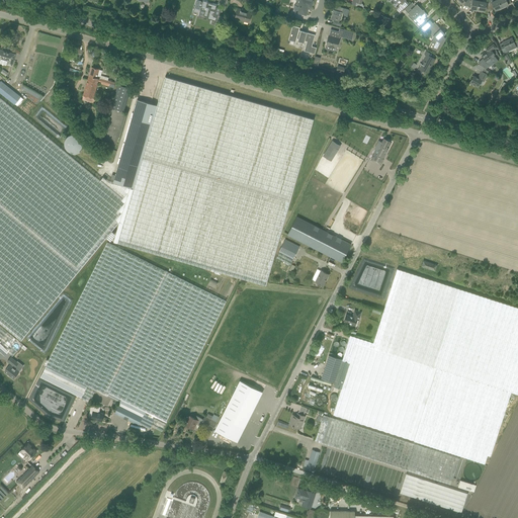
[(197,0),(196,0),(194,8),(200,10),(205,12),(203,16),(212,18),(212,20),(216,21),(218,14),(214,13),(216,9),(217,5),(207,2),(207,1),(203,0),(202,0),(202,2),(201,2),(201,1),(197,0)]
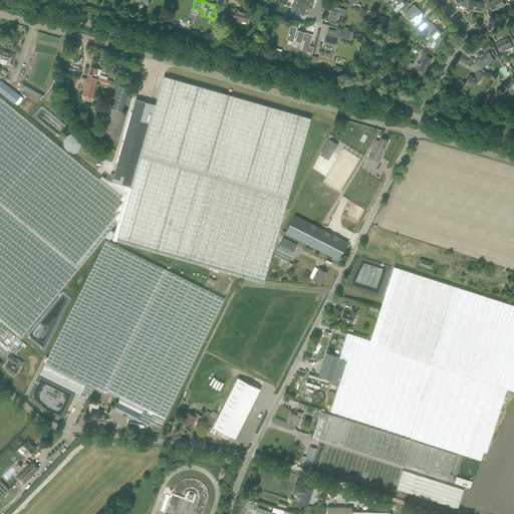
[(295,0),(298,0),(296,6),(293,5),(292,5),(290,11),(294,12),(298,13),(303,15),(305,6),(308,7),(310,1),(309,1),(309,0),(295,0)]
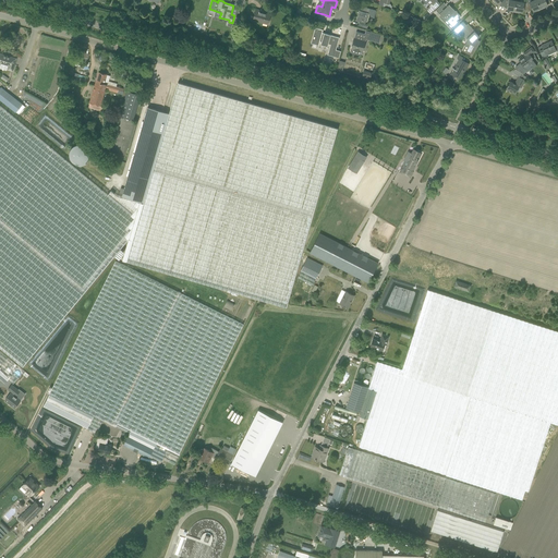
[(417,0),(420,1),(420,0),(423,0),(426,2),(427,0),(428,0),(432,2),(428,5),(434,10),(440,4),(436,1),(436,0),(417,0)]
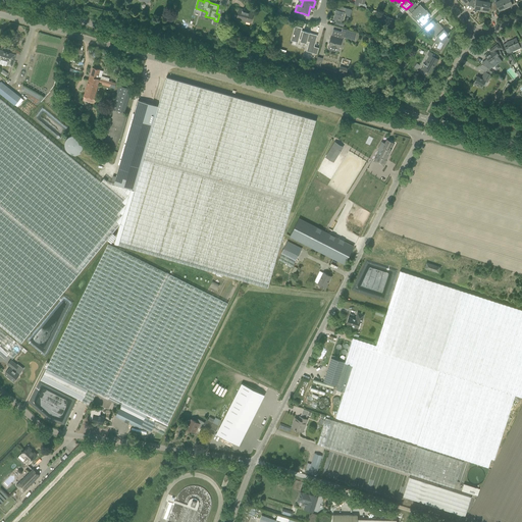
[(473,0),(471,4),(474,6),(474,8),(482,10),(483,1),(483,0),(473,0)]
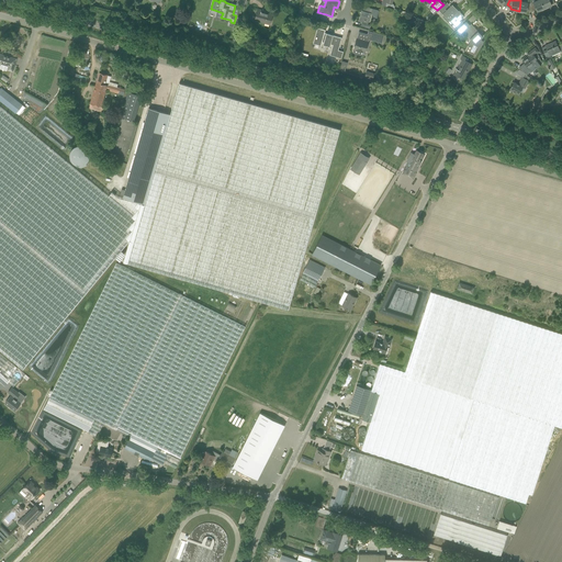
[(529,0),(530,3),(531,10),(536,9),(537,11),(544,8),(540,0),(529,0)]
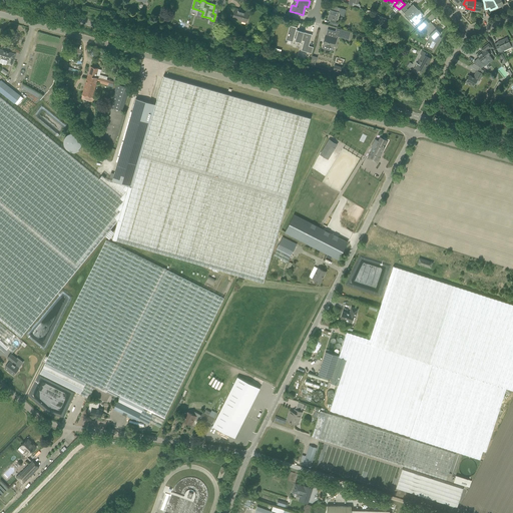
[(481,9),(485,9),(484,3),(482,3),(475,1),(474,10),(480,11),(481,9)]
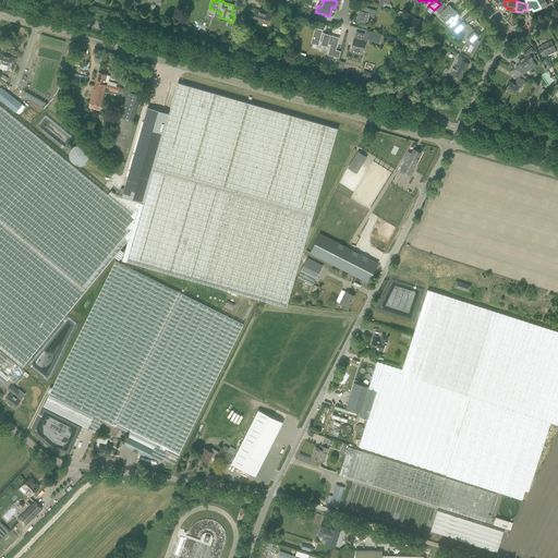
[(447,5),(439,14),(441,16),(440,19),(443,21),(446,20),(453,27),(459,22),(458,20),(460,17),(459,17),(460,16),(459,15),(457,12),(449,4),(447,5)]
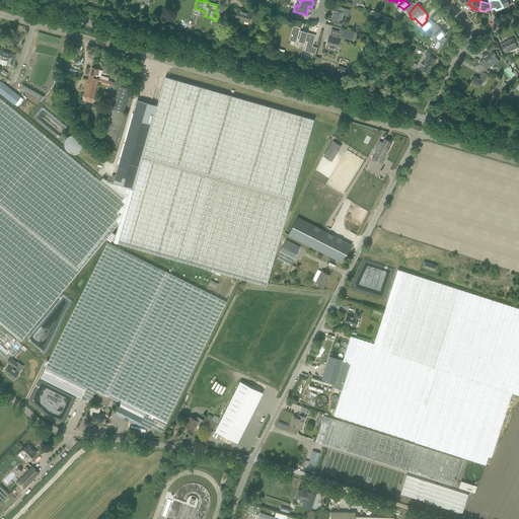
[(342,13),(345,14),(344,15),(348,16),(350,10),(340,7),(336,5),(331,19),(337,20),(340,21),(342,14),(342,13)]
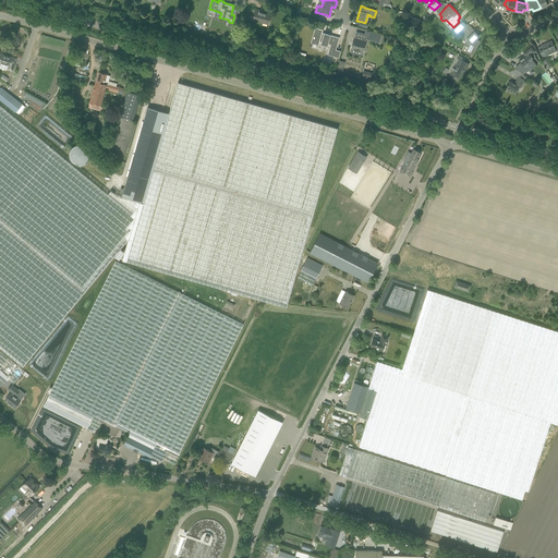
[(268,24),(269,20),(270,14),(263,12),(263,11),(255,9),(253,20),(268,24)]
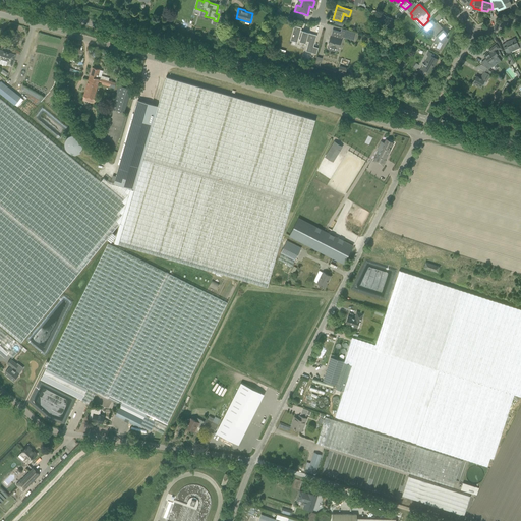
[(387,17),(383,23),(389,26),(393,22),(396,20),(394,19),(394,18),(393,18),(392,18),(391,17),(390,18),(387,17)]
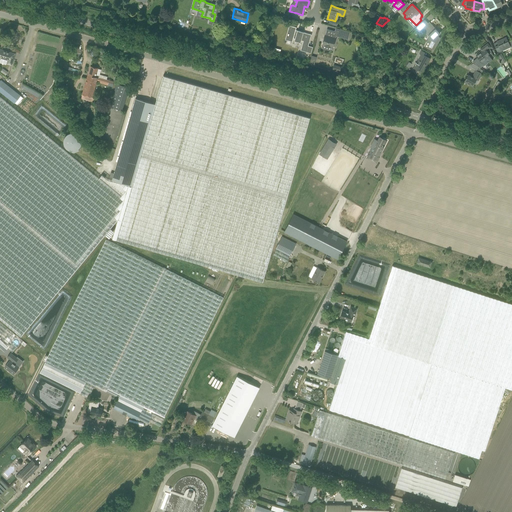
[(430,36),(427,42),(430,43),(427,48),(433,51),(440,38),(438,36),(440,34),(437,31),(429,22),(428,23),(422,28),(430,36)]
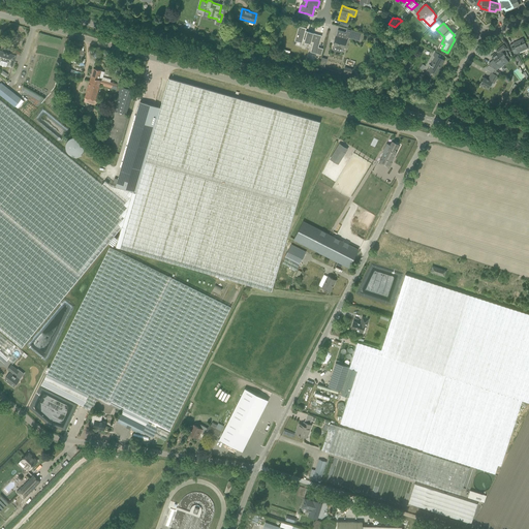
[(306,28),(300,27),(296,40),(302,42),(303,39),(305,40),(304,42),(310,43),(311,42),(313,42),(312,49),(311,49),(310,52),(316,54),(317,51),(321,36),(313,33),(307,31),(307,32),(305,31),(306,28)]
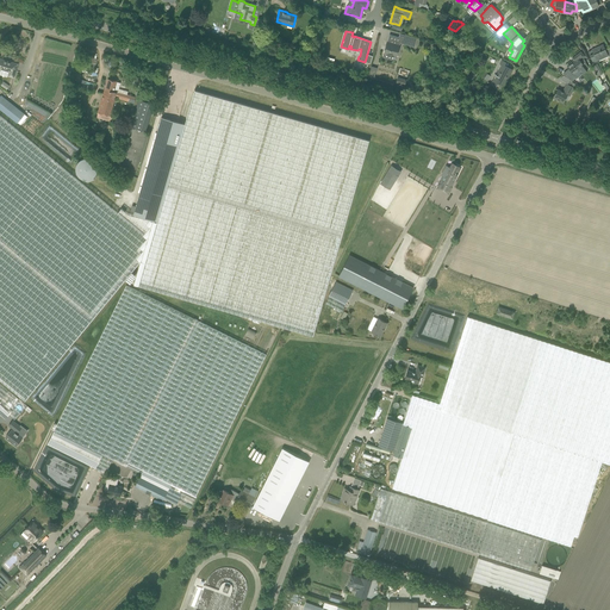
[(415,48),(417,39),(400,35),(399,38),(396,37),(390,35),(384,54),(390,55),(396,57),(399,43),(415,48)]
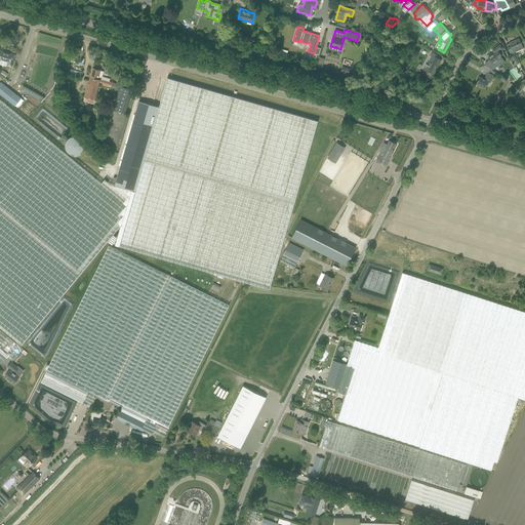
[(524,48),(524,47),(524,42),(524,41),(521,43),(519,38),(509,43),(506,44),(508,49),(510,52),(524,46),(524,48)]
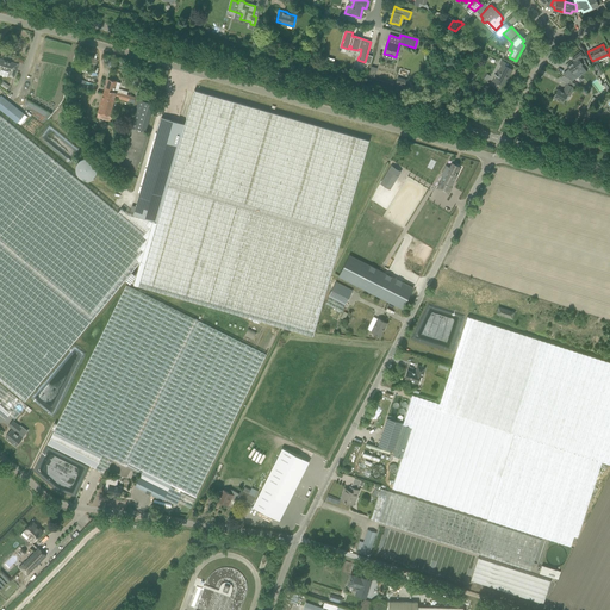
[(570,68),(562,73),(564,74),(564,75),(573,81),(577,78),(583,73),(589,68),(586,63),(585,61),(584,58),(585,57),(580,51),(572,58),(573,61),(567,66),(570,68)]
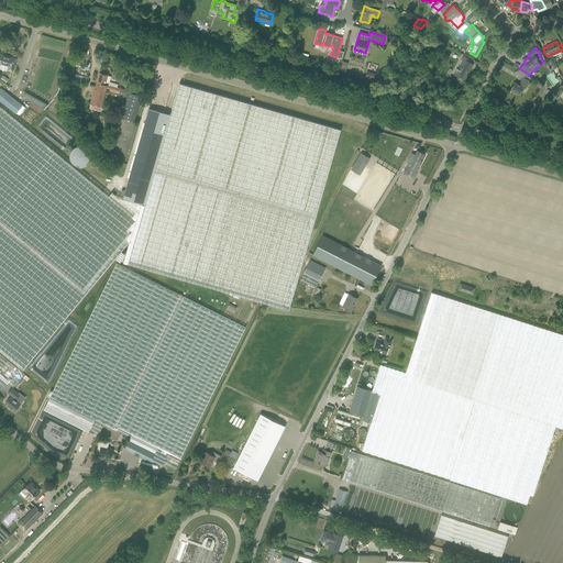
[(0,54),(0,67),(8,70),(12,72),(17,59),(11,57),(11,58),(3,56),(3,55),(0,54)]
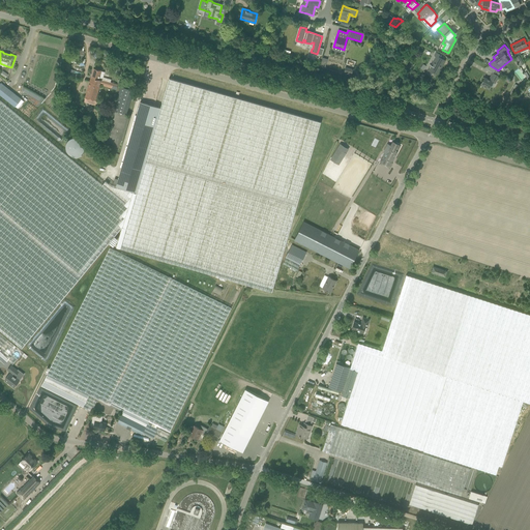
[(440,55),(436,53),(434,56),(436,58),(432,65),(430,64),(430,65),(431,65),(427,72),(428,74),(428,75),(429,75),(433,77),(435,74),(437,74),(442,64),(443,64),(445,61),(438,57),(440,55)]
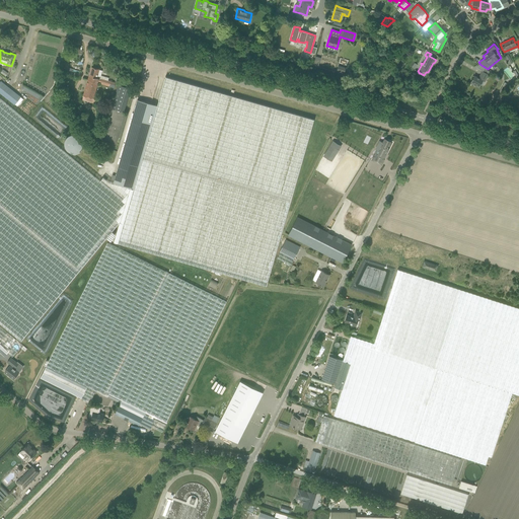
[(513,63),(508,55),(505,57),(509,65),(513,63)]
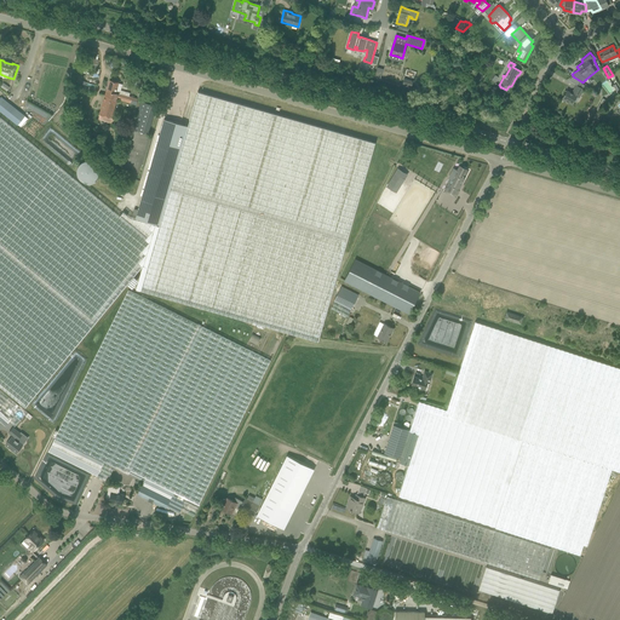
[(109,80),(98,120),(110,122),(115,125),(116,118),(112,116),(116,99),(131,103),(136,105),(138,99),(132,98),(128,97),(130,95),(126,93),(116,91),(119,82),(109,80)]
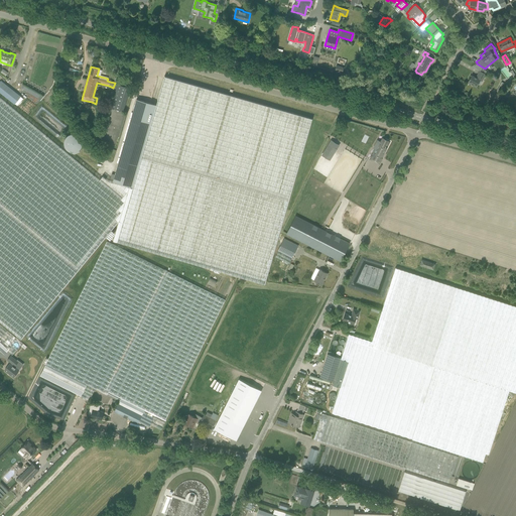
[(476,78),(472,76),(468,83),(472,85),(476,87),(480,79),(481,78),(483,79),(485,75),(487,72),(482,69),(480,72),(476,77),(476,78)]
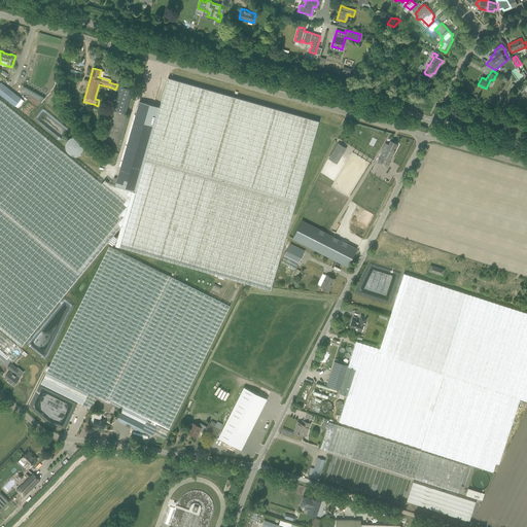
[(159,106),(140,101),(115,185),(112,185),(105,180),(102,183),(0,99),(0,329),(22,349),(120,226),(115,246),(270,290),(318,121),(168,77),(159,106)]
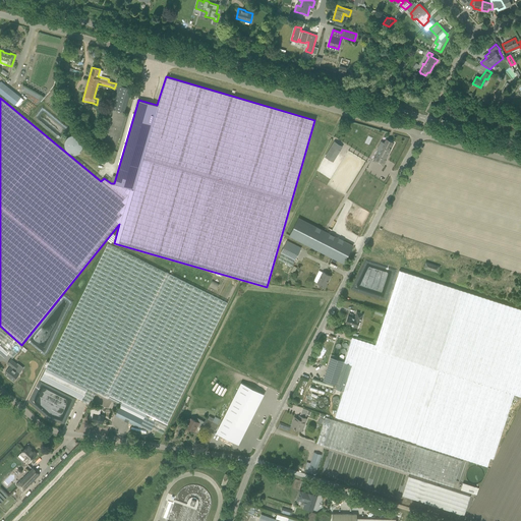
[(19,96),(17,95),(1,81),(0,82),(0,94),(14,106),(21,98),(19,96)]
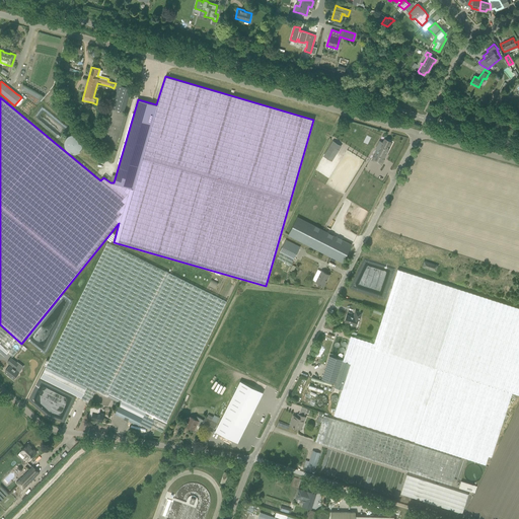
[(123,114),(130,91),(119,88),(112,110),(123,114)]
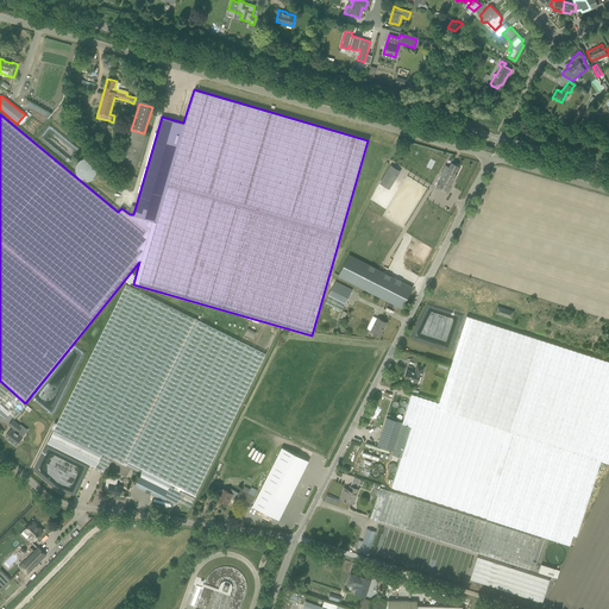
[(51,118),(48,110),(38,113),(42,121),(51,118)]
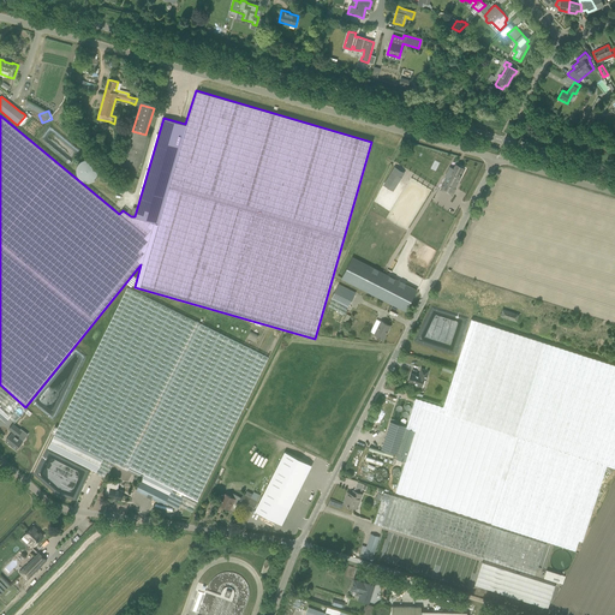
[(84,185),(95,180),(93,177),(97,175),(90,156),(76,162),(84,185)]
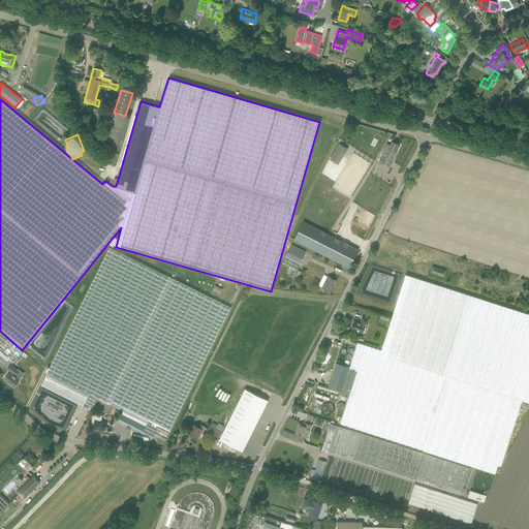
[(349,141),(346,146),(369,158),(372,152),(349,141)]
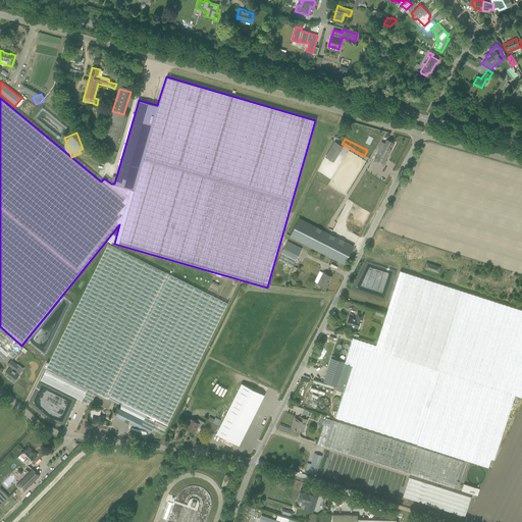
[(374,161),(378,163),(383,165),(390,151),(389,150),(393,143),(387,140),(385,144),(383,143),(374,161)]
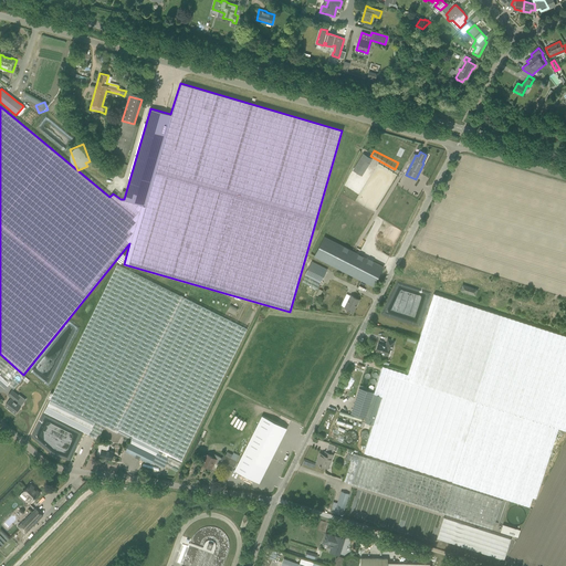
[(371,159),(364,155),(356,167),(363,171),(366,168),(369,164),(368,163),(371,159)]
